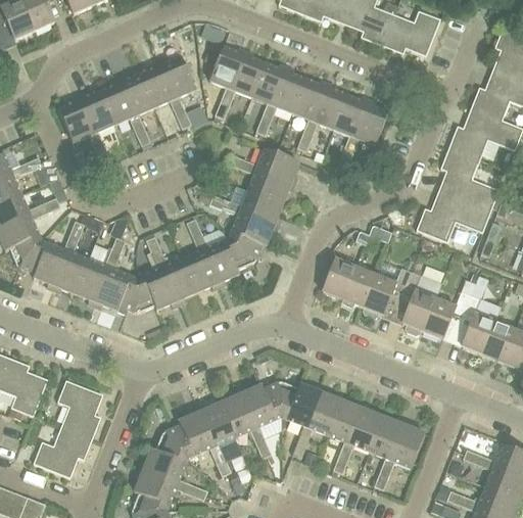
[(34,30),(20,0),(0,0),(0,11),(2,11),(14,38),(34,30)]
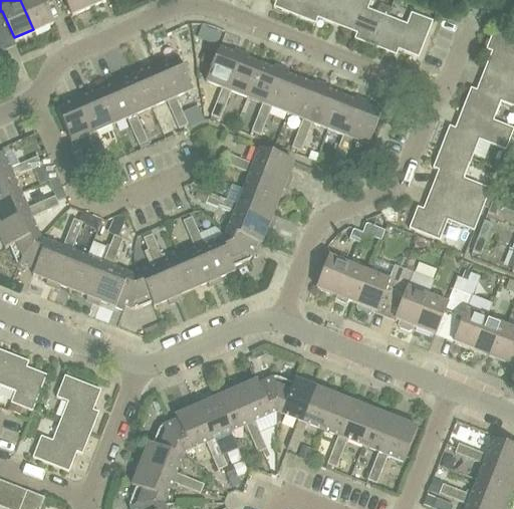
[(20,0),(33,29),(53,20),(43,0),(20,0)]
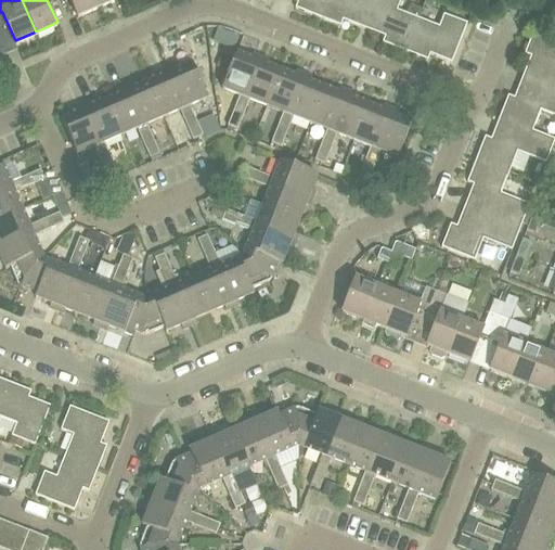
[(99,4),(97,0),(71,0),(77,13),(99,4)]
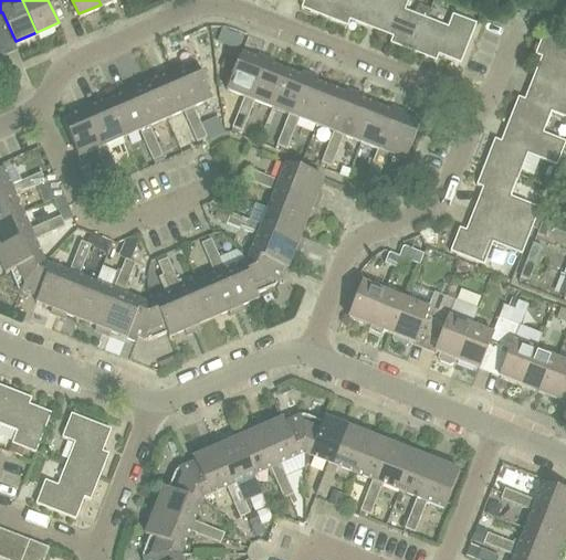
[(324,13),(328,0),(302,0),(301,4),(324,13)]
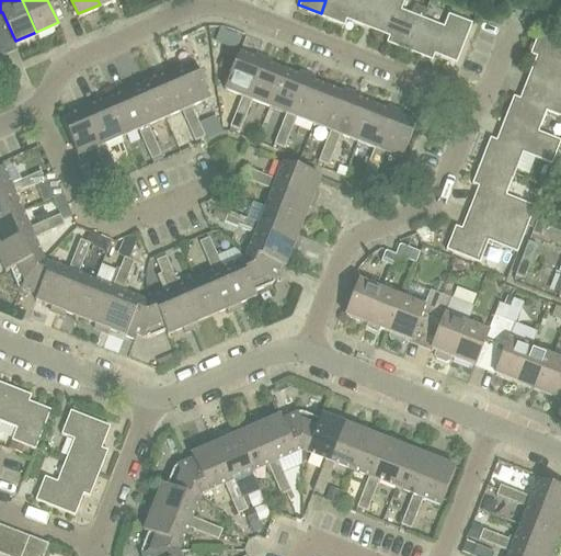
[(367,24),(377,0),(325,0),(321,13),(344,22),(346,16),(367,24)]
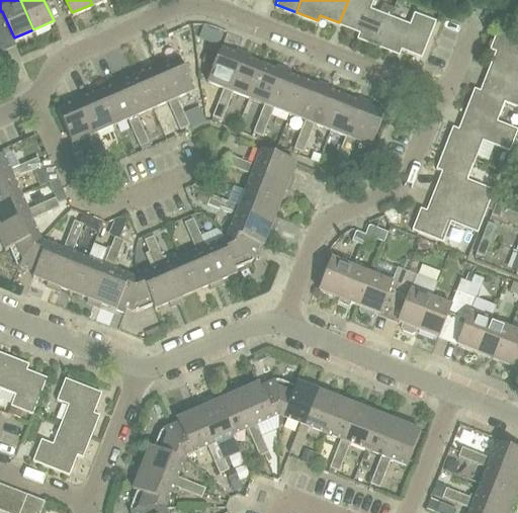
[(377,45),(390,13),(370,5),(372,0),(348,0),(339,22),(359,30),(356,35),(377,45)]
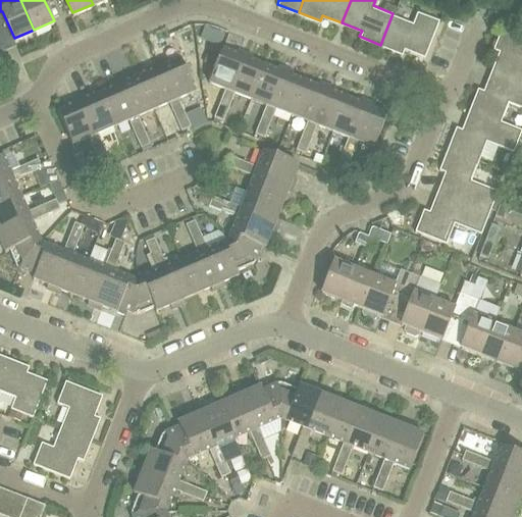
[(393,13),(380,45),(402,53),(404,47),(424,55),(439,18),(417,9),(413,21),(393,13)]
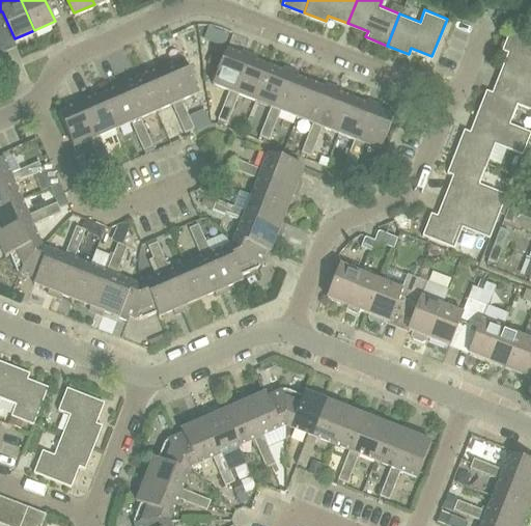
[(203,36),(213,40),(219,27),(208,23),(203,36)]
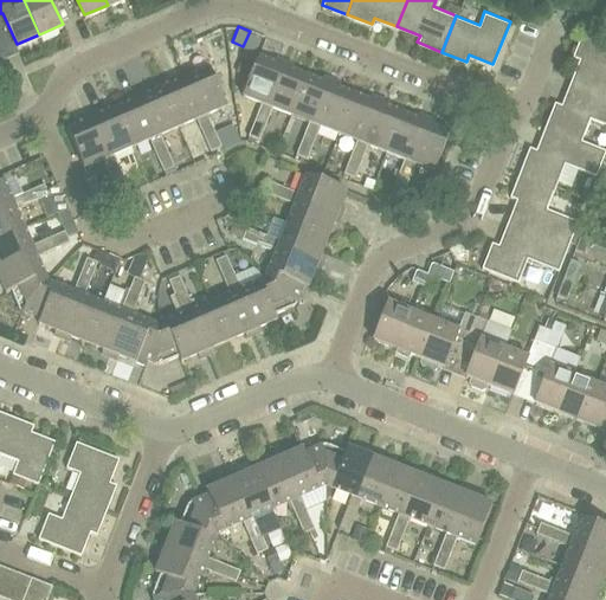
[(571,79),(605,94),(605,38),(582,28),(573,55),(579,57),(571,79)]
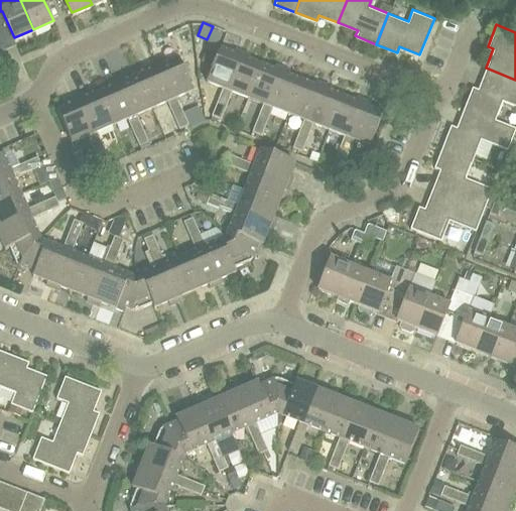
[(223,85),(221,90),(226,92),(242,49),(236,46),(234,50),(220,44),(207,79),(223,85)]
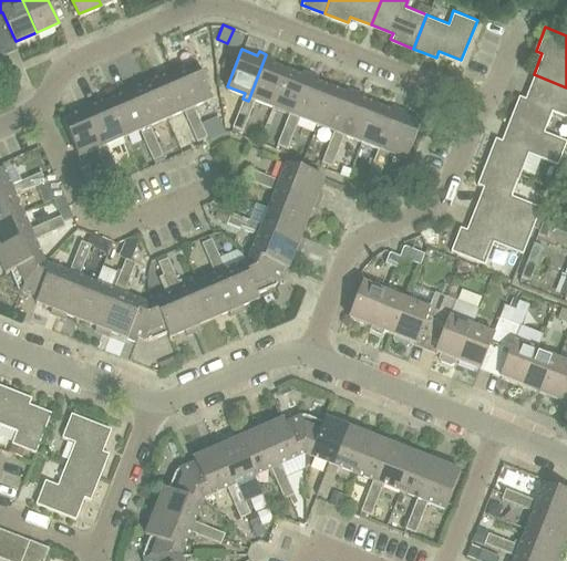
[(248,115),(255,97),(271,104),(287,66),(271,61),(274,56),(266,54),(248,101),(243,99),(237,112),(248,115)]
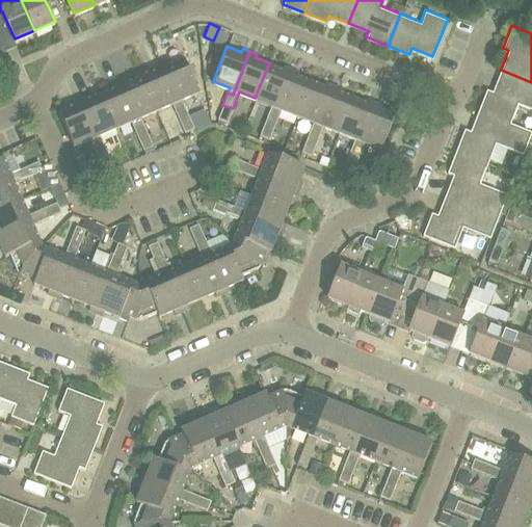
[(167,58),(160,61),(179,104),(175,106),(180,119),(189,114),(182,98),(198,90),(183,55),(168,61),(167,58)]
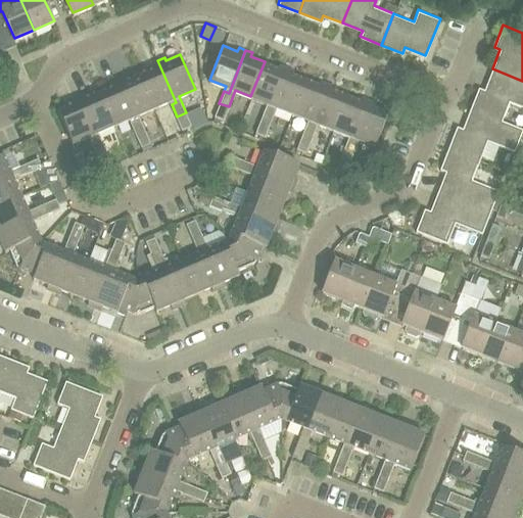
[(152,66),(139,73),(154,106),(170,100),(172,104),(176,102),(157,60),(150,62),(152,66)]
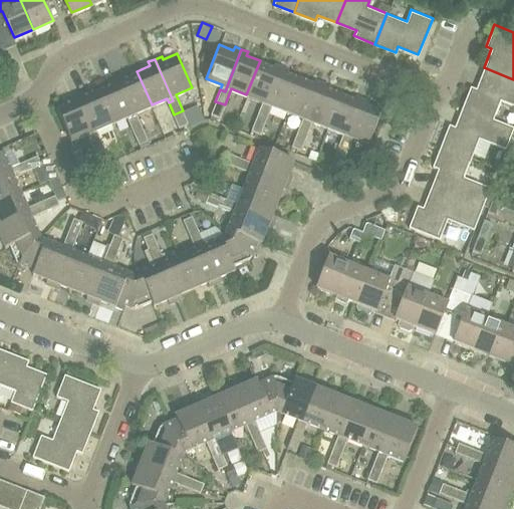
[(273,65),(260,60),(246,94),(262,100),(260,105),(265,106),(281,64),(275,62),(273,65)]
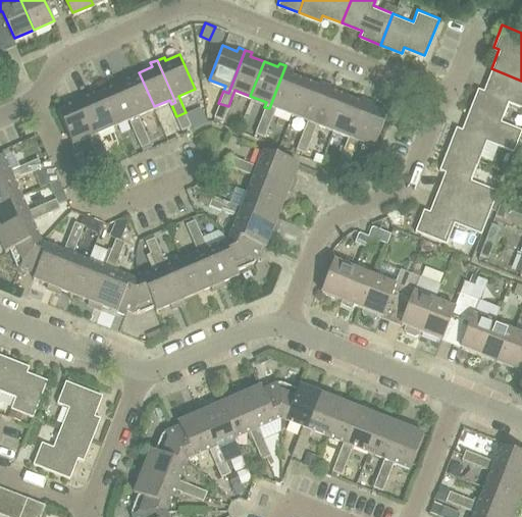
[(275,106),(292,112),(305,78),(292,72),(293,68),(285,65),(269,108),(264,107),(259,118),(269,122),(275,106)]
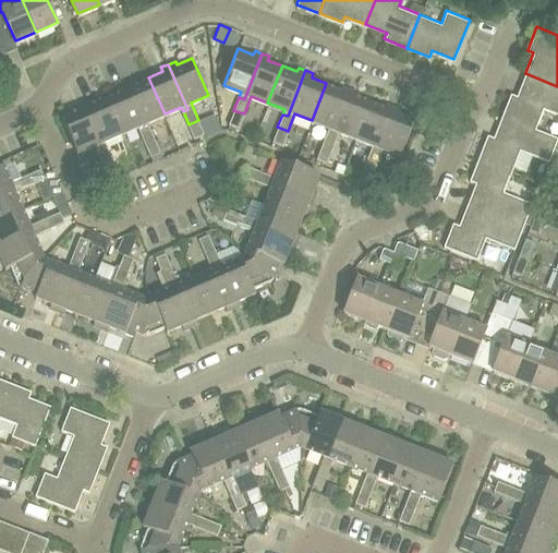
[(557,112),(557,86),(525,73),(517,95),(510,92),(501,115),(535,128),(543,107),(557,112)]
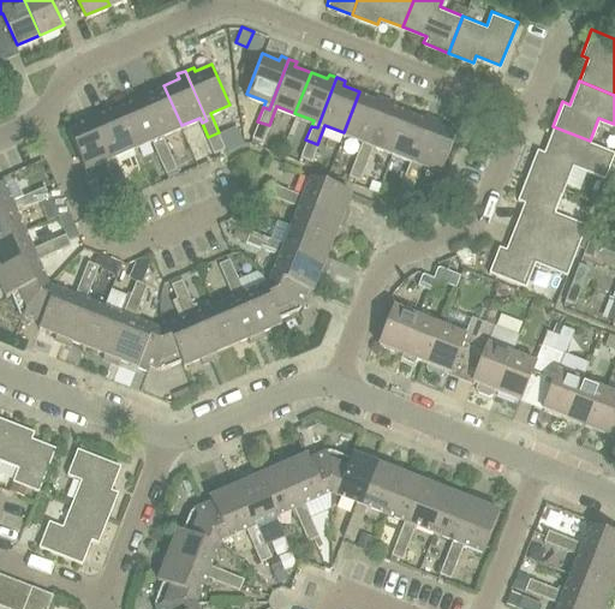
[(162,133),(181,125),(163,85),(148,93),(145,88),(138,91),(160,141),(154,143),(160,157),(171,153),(162,133)]
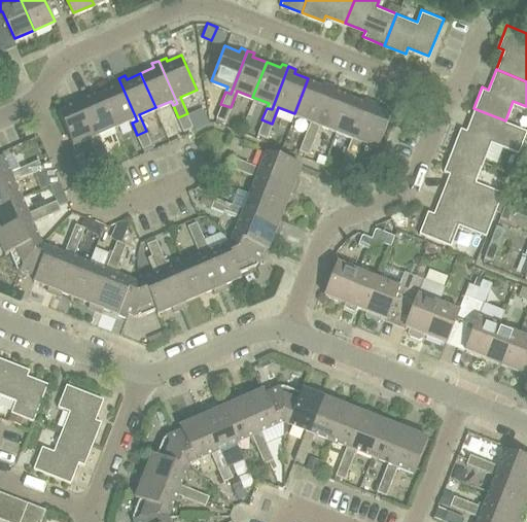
[(113,84),(99,91),(114,125),(130,118),(132,123),(137,120),(118,78),(111,81),(113,84)]
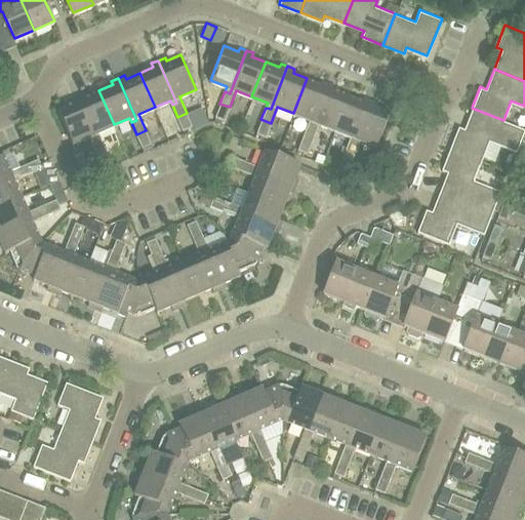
[(321,83),(307,78),(293,113),(309,119),(307,124),(312,125),(329,82),(322,80),(321,83)]
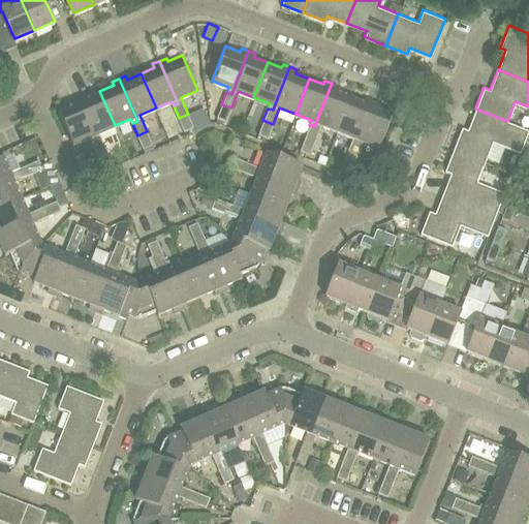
[(321,124),(337,130),(350,95),(337,90),(338,86),(332,83),(314,126),(309,125),(305,136),(314,141),(321,124)]
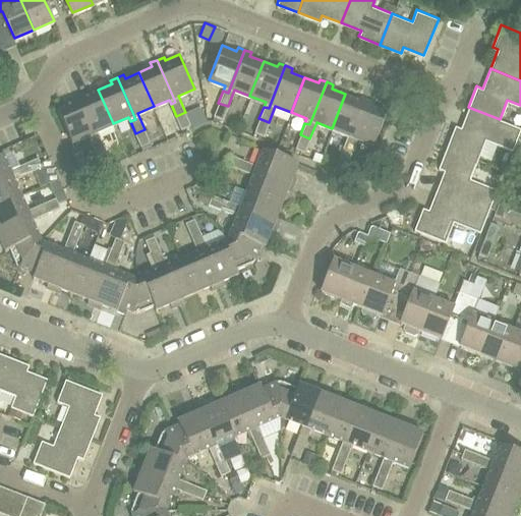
[(98,130),(113,123),(98,90),(84,96),(82,92),(76,95),(95,136),(90,138),(95,151),(105,147),(98,130)]
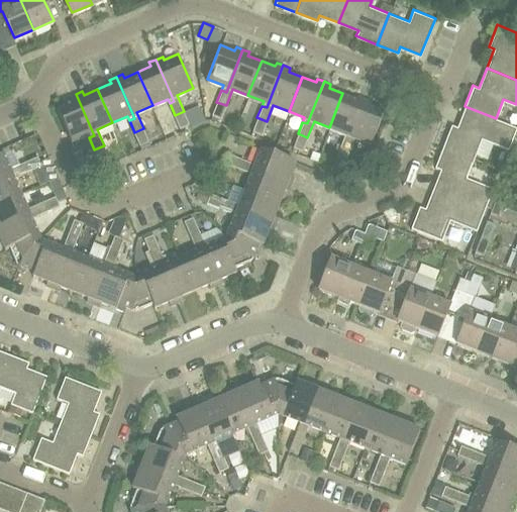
[(365,97),(357,94),(356,98),(342,93),(329,127),(344,133),(343,137),(347,139),(365,97)]
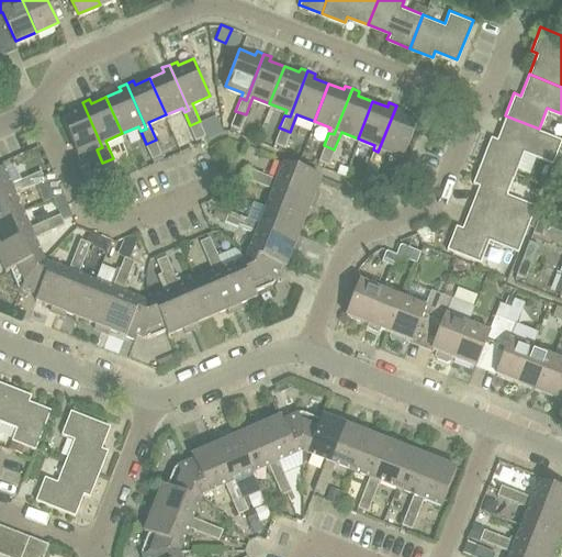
[(62,117),(78,153),(96,145),(97,149),(102,147),(82,102),(75,106),(77,110),(62,117)]
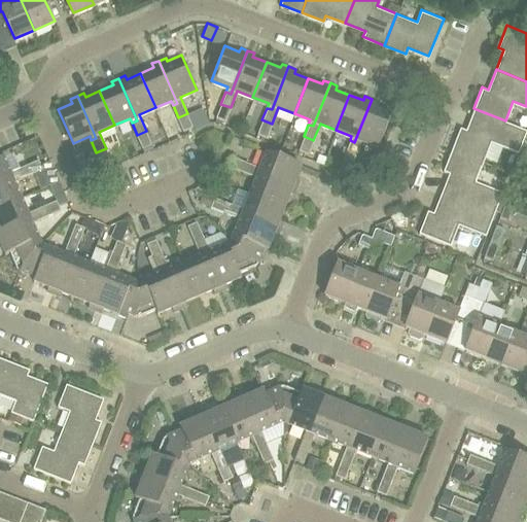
[(379,102),(372,99),(354,142),(350,140),(345,152),(354,157),(361,139),(378,146),(391,111),(377,105),(379,102)]
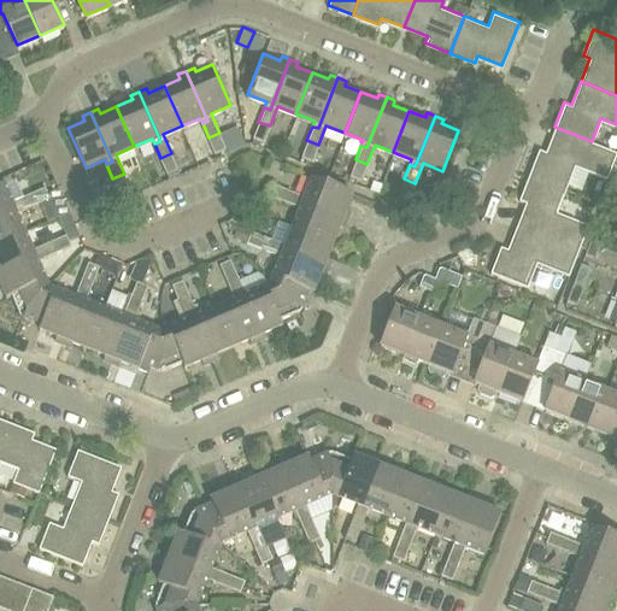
[(258,122),(253,133),(265,137),(270,125),(258,122)]
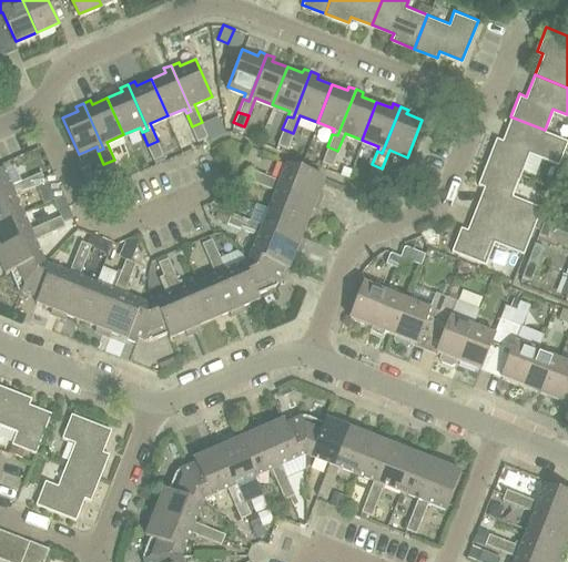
[(219,115),(202,122),(206,132),(209,139),(225,131),(219,115)]
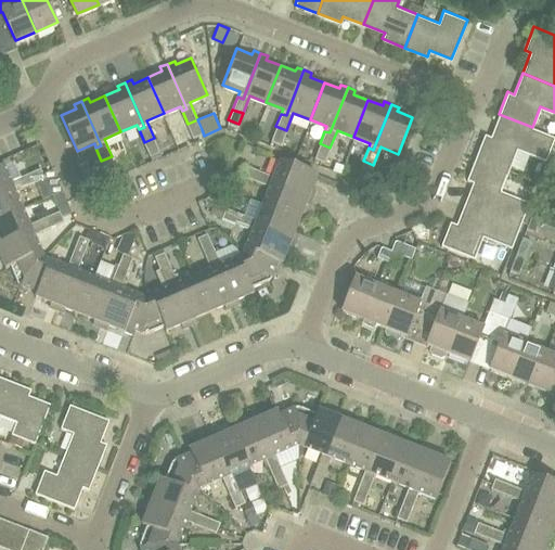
[(554,136),(532,127),(499,114),(491,136),(485,132),(476,155),(508,168),(517,148),(545,158),(554,136)]
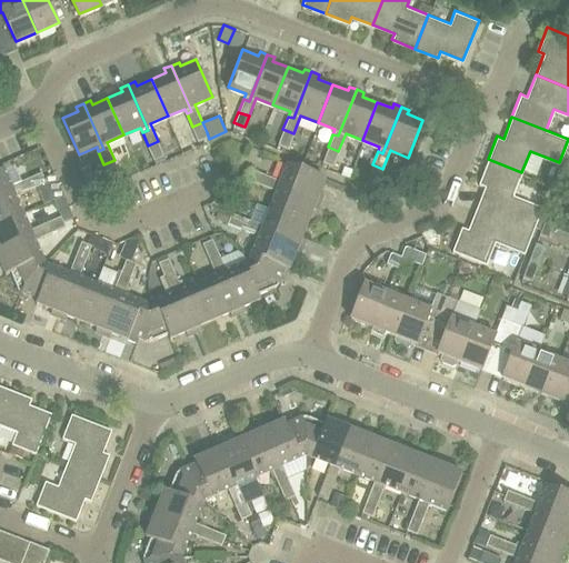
[(202,122),(192,127),(197,137),(207,132),(202,122)]
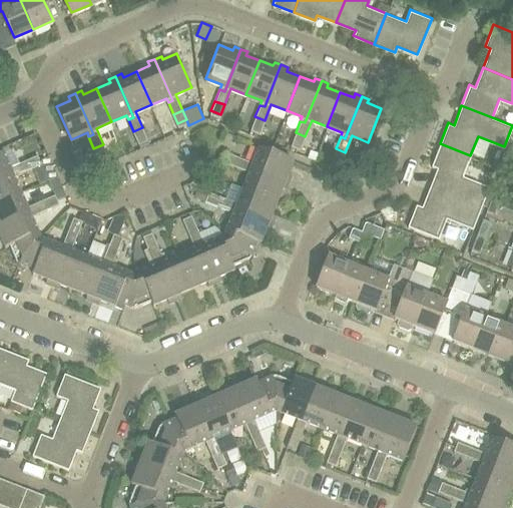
[(254,116),(251,126),(261,130),(265,120),(254,116)]
